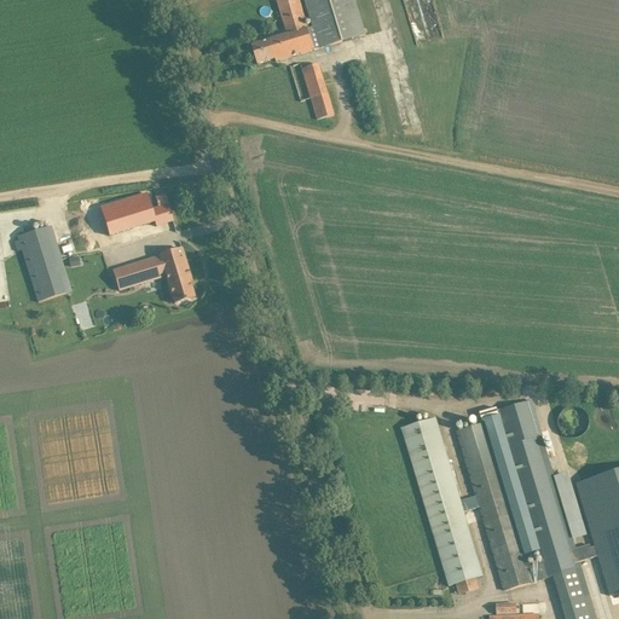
[(276,63),(288,59),(366,35),(354,0),(304,0),(312,28),(307,29),(299,0),(275,0),(287,35),(252,46),(258,64),(276,59),(276,63)]
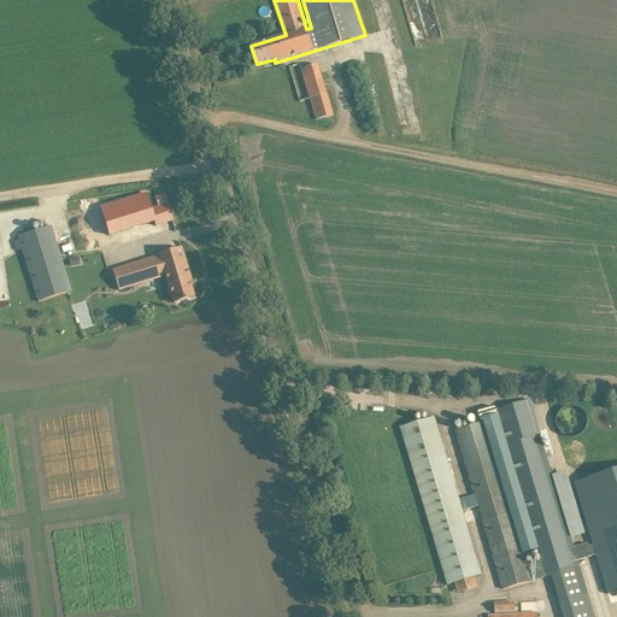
[(300,64),(288,66),(299,103),(310,99),(316,121),(334,116),(318,64),(301,69),(300,64)]
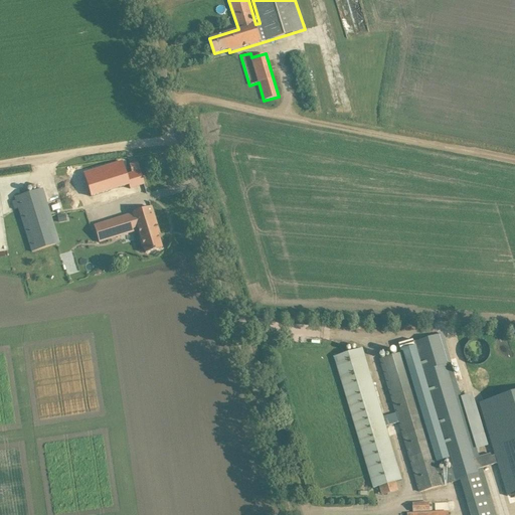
[(130,189),(144,185),(139,171),(126,176),(122,162),(83,174),(91,197),(129,185),(130,189)]
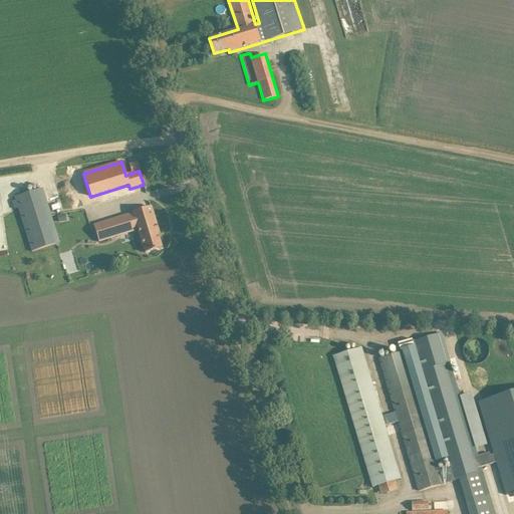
[(32,252),(59,244),(42,189),(15,197),(32,252)]
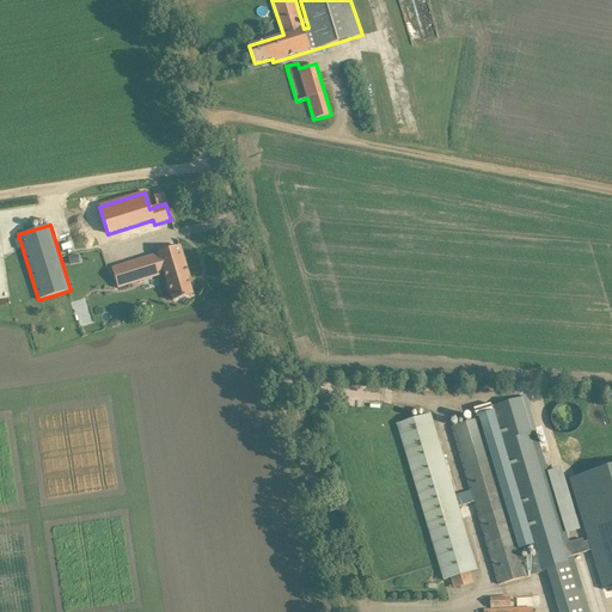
[(179,246),(158,254),(158,255),(111,269),(117,288),(144,280),(140,270),(154,265),(158,276),(164,274),(172,301),(193,295),(187,277),(189,277),(179,246)]
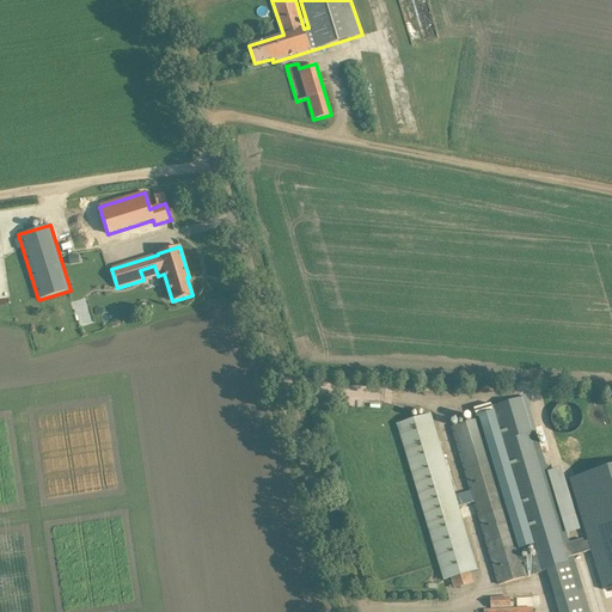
[(409,420),(396,424),(441,576),(442,580),(444,580),(451,577),(471,571),(477,570),(458,507),(473,502),(499,585),(530,575),(542,571),(546,570),(548,570),(560,611),(589,611),(577,570),(576,563),(574,557),(592,551),(604,591),(611,588),(611,467),(570,481),(588,543),(583,544),(583,540),(570,544),(537,432),(526,396),(520,397),(493,405),(491,404),(475,409),(477,420),(452,428),(470,490),(454,495),(430,414),(409,420)]
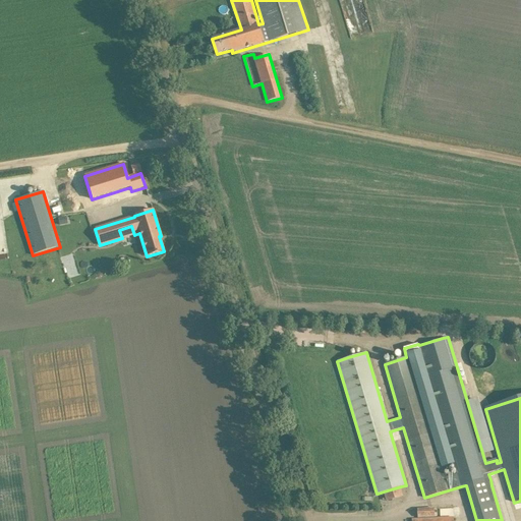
[(435,509),(418,509),(418,518),(436,517),(435,509)]
